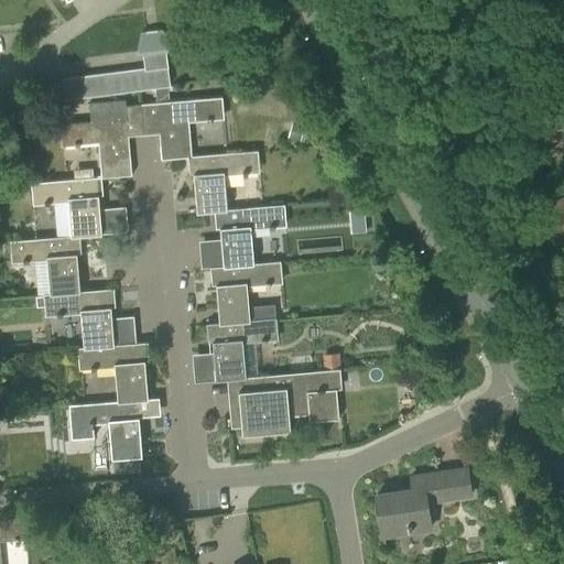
[(63,85),(64,100),(154,88),(167,87),(170,87),(169,68),(166,53),(171,47),(162,31),(140,33),(138,52),(143,57),(144,68),(62,79),(63,85)]
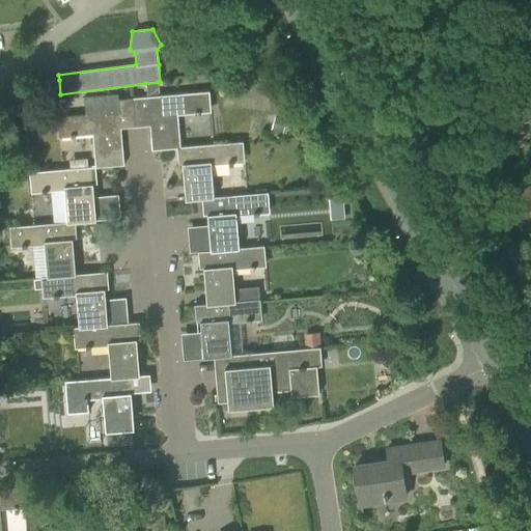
[(38,98),(60,94),(59,80),(37,83),(38,98)]
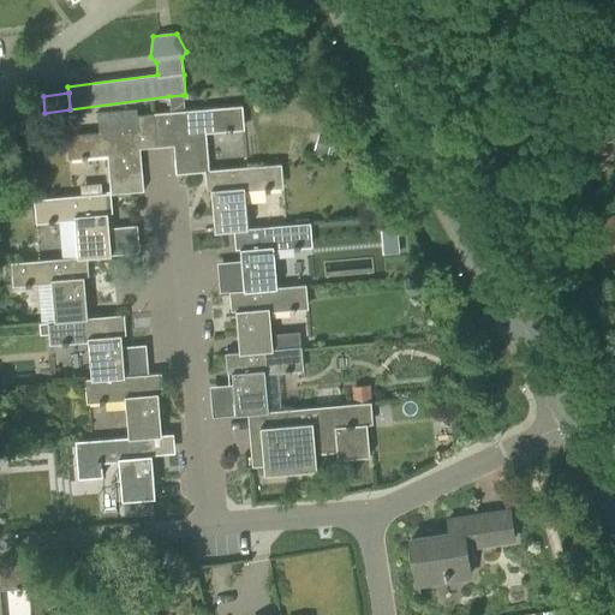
[(183,95),(168,96),(171,113),(184,112),(183,95)]
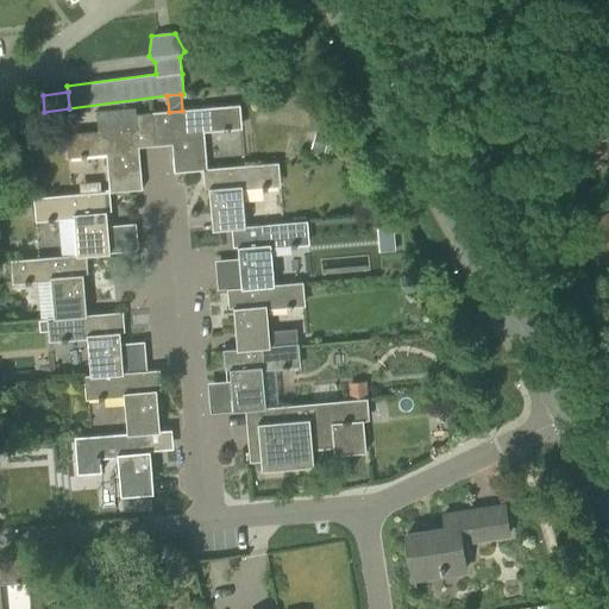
[(203,132),(242,129),(239,105),(169,112),(174,173),(207,170),(203,132)]
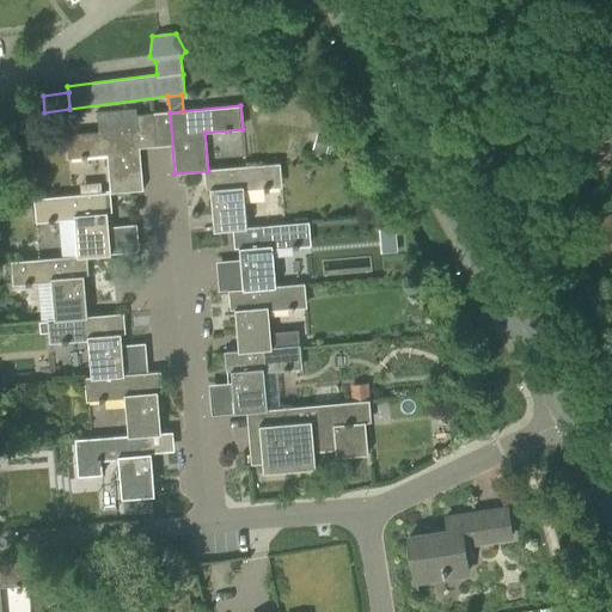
[(611,106),(582,116),(591,142),(600,171),(611,166),(611,106)]
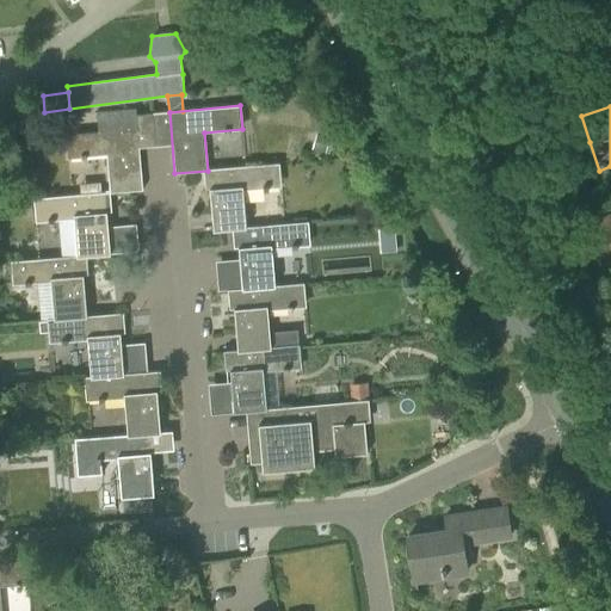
[(98,133),(66,136),(68,159),(106,155),(110,192),(142,190),(136,129),(135,109),(97,112),(98,133)]
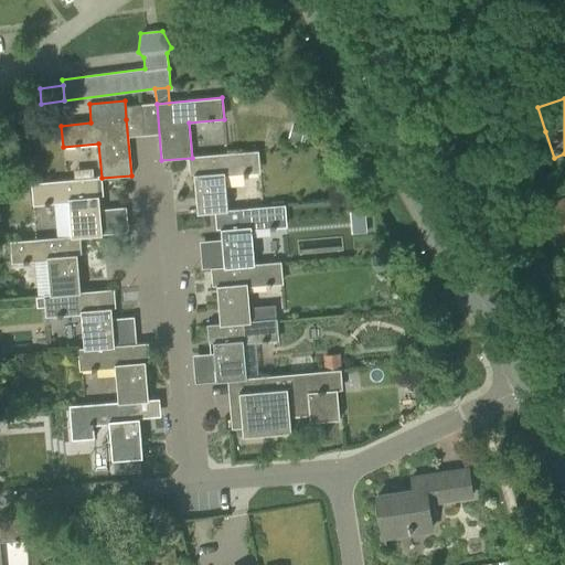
[(198,213),(220,212),(220,211),(227,211),(224,177),(259,173),(258,151),(192,157),(198,213)]
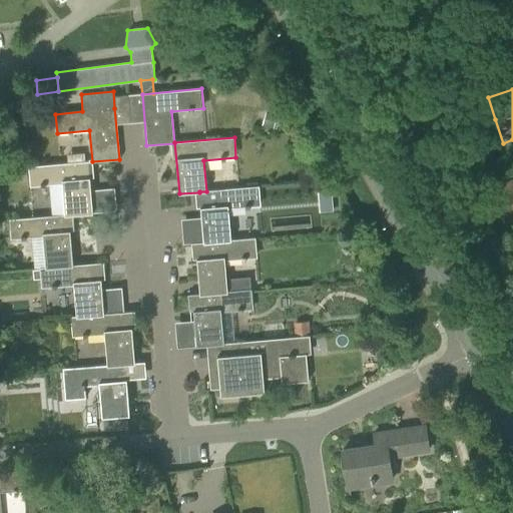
[(62,184),(65,215),(68,214),(68,215),(92,213),(88,162),(29,167),(30,186),(62,184)]
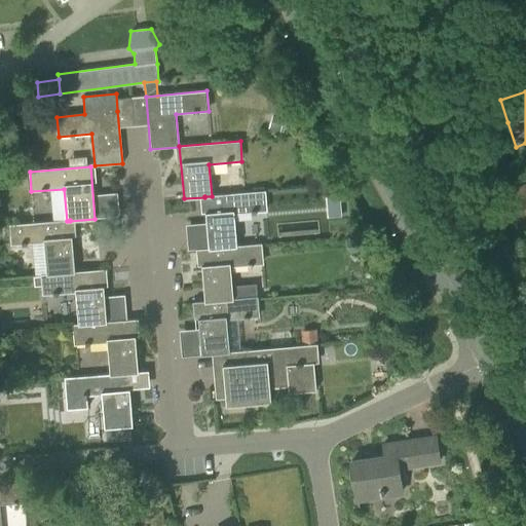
[(525,182),(500,195),(519,233),(525,229),(525,182)]
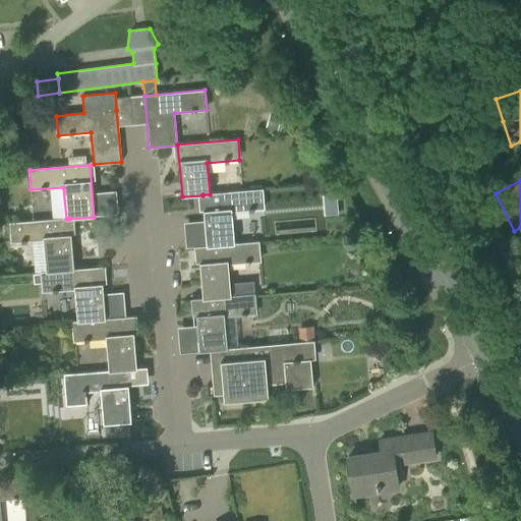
[(198,247),(198,248),(258,242),(234,244),(232,213),(264,210),(263,189),(210,194),(203,194),(203,195),(207,246),(198,247)]
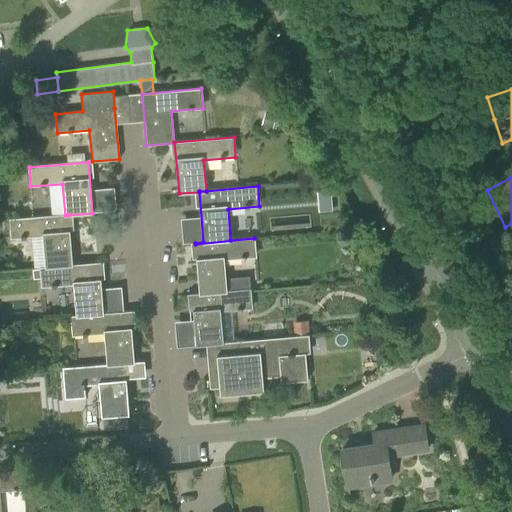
[(43,236),(45,267),(72,265),(68,215),(68,214),(65,215),(9,220),(11,239),(43,236)]
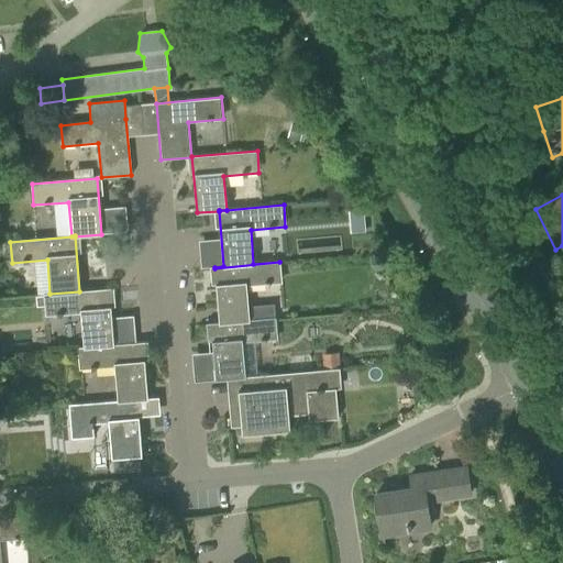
[(214,268),(219,323),(250,321),(250,320),(246,286),(282,283),(279,262),(214,268)]
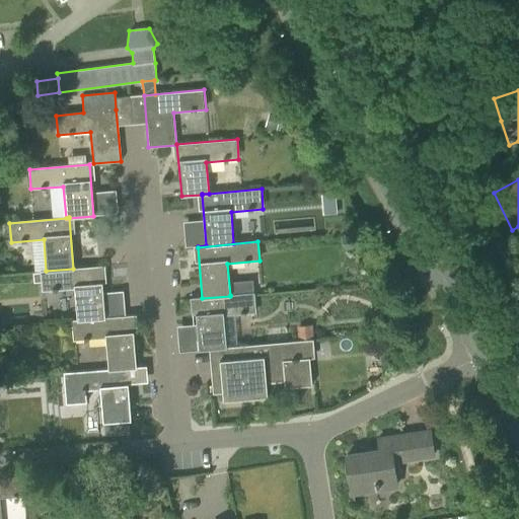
[(75,289),(77,320),(104,318),(100,267),(73,270),(73,269),(46,271),(46,272),(41,272),(33,273),(34,283),(42,282),(43,292),(75,289)]
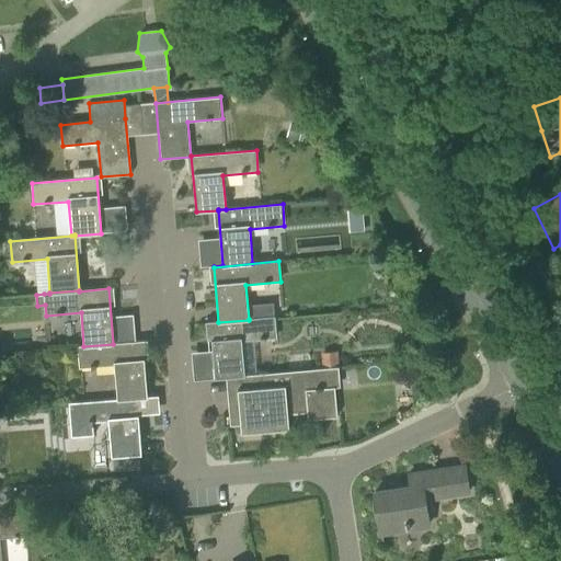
[(215,378),(237,377),(244,376),(241,342),(276,339),(275,317),(249,319),(249,320),(218,322),(209,323),(215,378)]
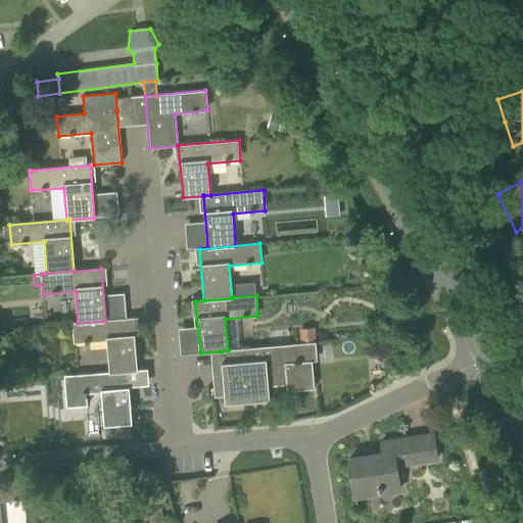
[(106,340),(109,373),(127,371),(137,370),(133,319),(105,321),(78,323),(72,324),(74,343),(106,340)]
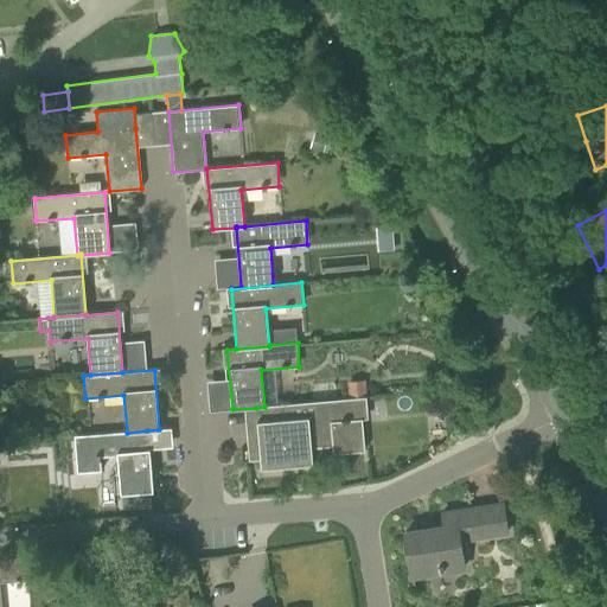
[(256,408),(257,422),(261,467),(313,464),(311,441),(332,440),(333,453),(364,451),(362,417),(353,419),(352,398),(307,403),(264,407),(256,408)]
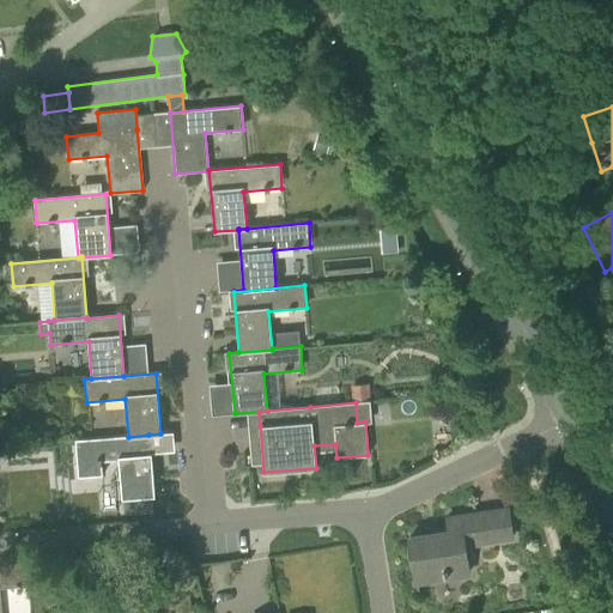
[(149,435),(128,437),(74,442),(78,478),(102,475),(101,462),(119,461),(121,499),(155,496),(149,435)]
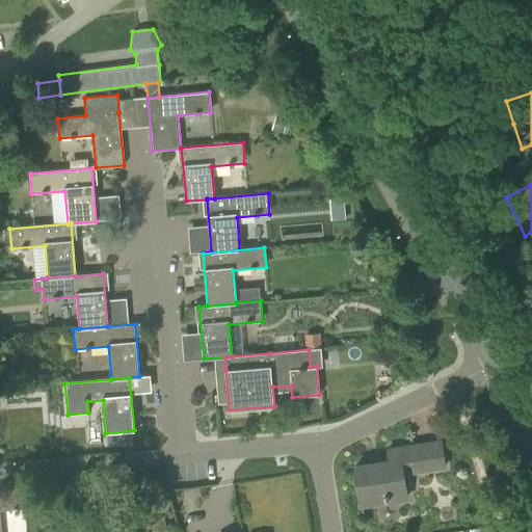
[(355,467),(361,505),(406,499),(402,475),(446,468),(442,442),(387,450),(389,462),(355,467)]
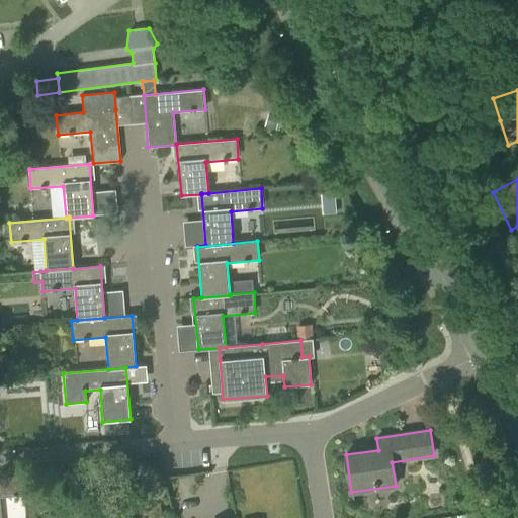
[(0,517),(1,517),(0,499),(0,497),(25,495),(24,476),(0,477),(0,517)]
